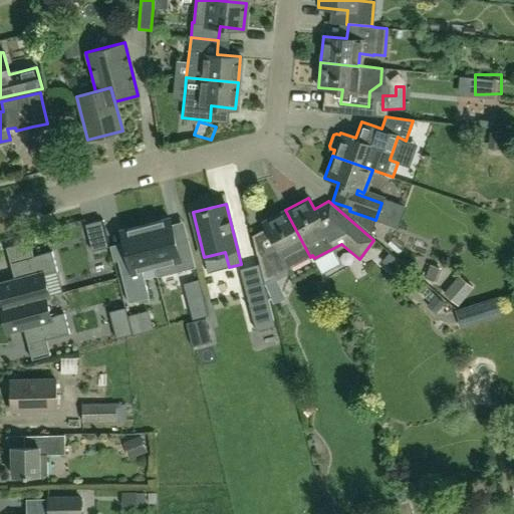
[(310,257),(285,210),(263,223),(266,228),(252,236),(256,255),(258,254),(265,280),(288,268),(310,257)]
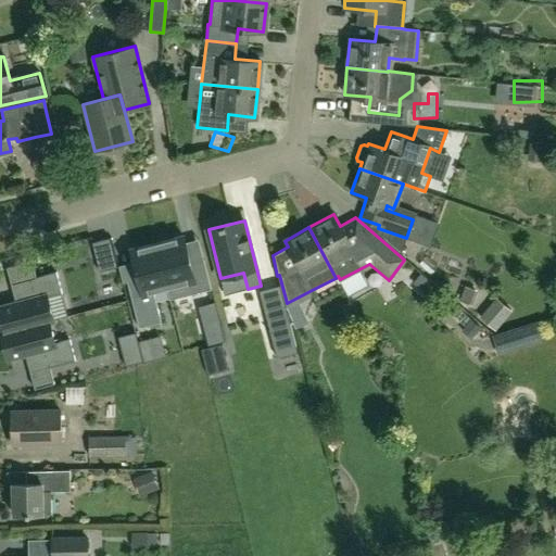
[(182,237),(155,244),(169,300),(211,290),(203,260),(190,264),(182,237)]
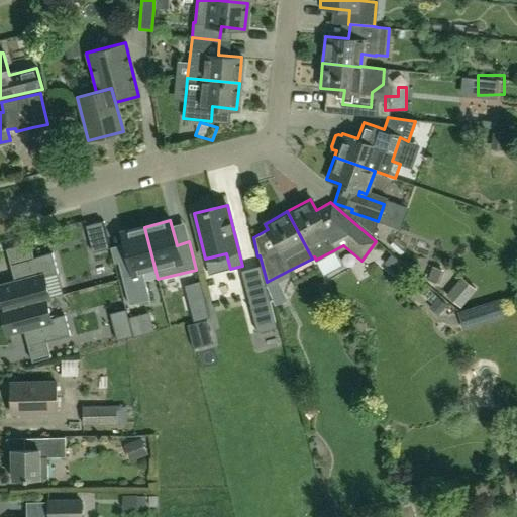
[(102,221),(86,225),(93,252),(109,248),(102,221)]
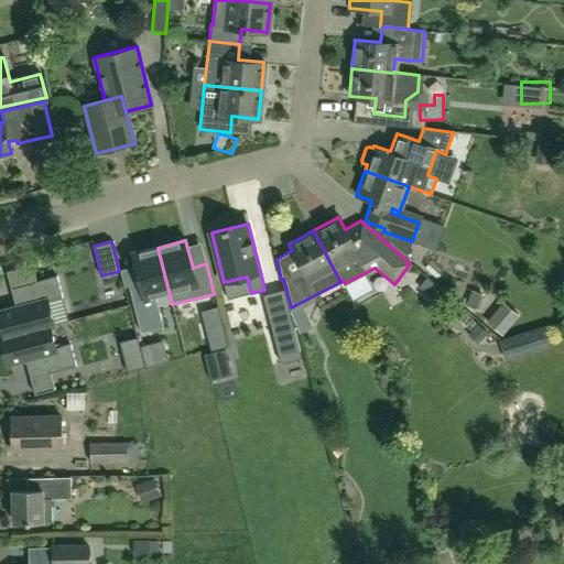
[(140,283),(128,286),(140,333),(163,327),(155,296),(169,293),(172,304),(158,248),(132,253),(140,283)]
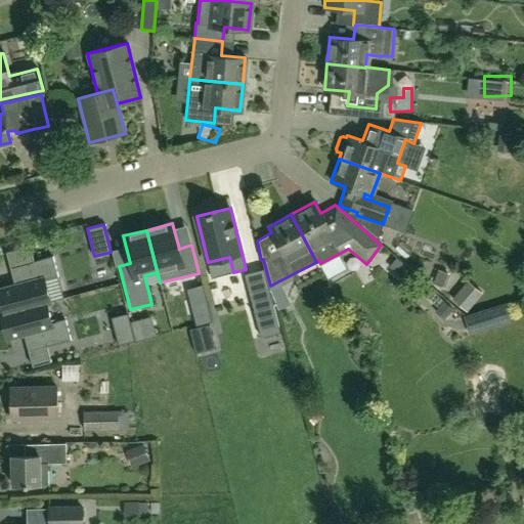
[(58,276),(53,257),(11,268),(15,286),(0,290),(0,293),(5,313),(1,314),(51,302),(45,280),(58,276)]
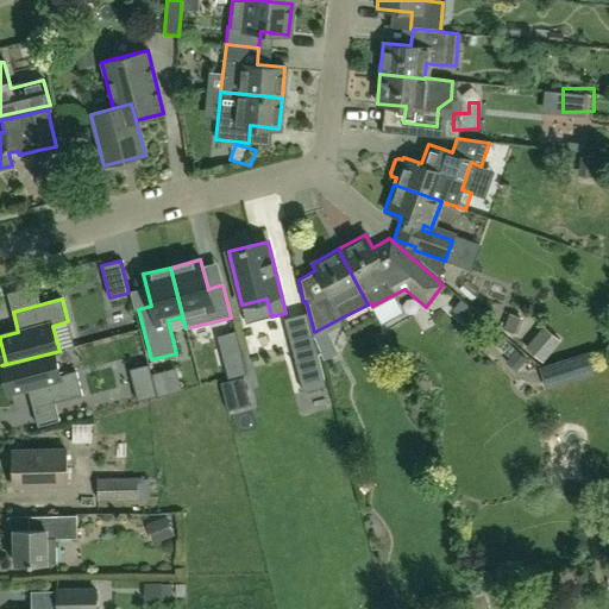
[(498,330),(490,353),(518,363),(526,339),(498,330)]
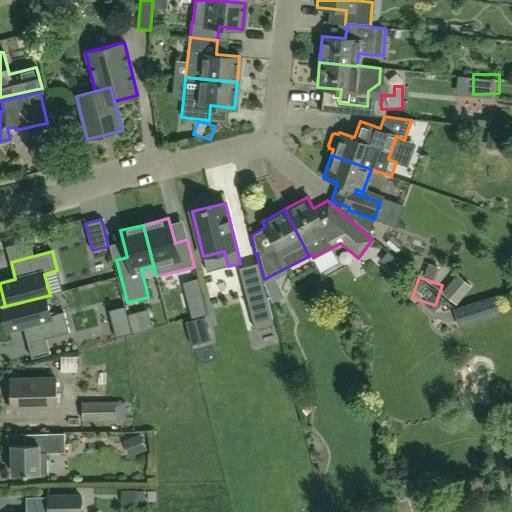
[(208,315),(199,279),(184,283),(193,319),(208,315)]
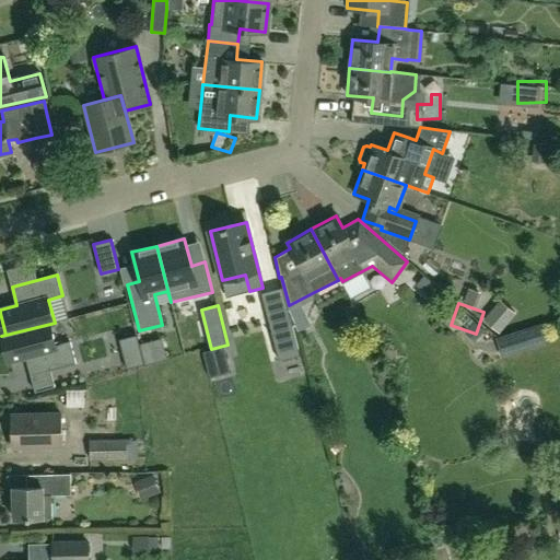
[(289,313),(268,318),(279,361),(300,354),(289,313)]
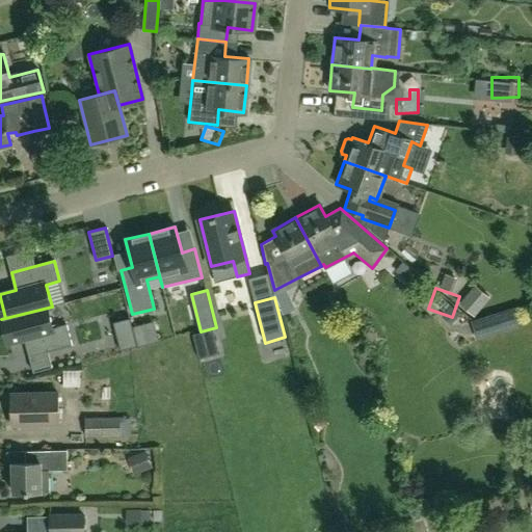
[(52,307),(1,319),(7,343),(25,339),(29,356),(73,345),(68,325),(54,328),(48,308),(52,307)]
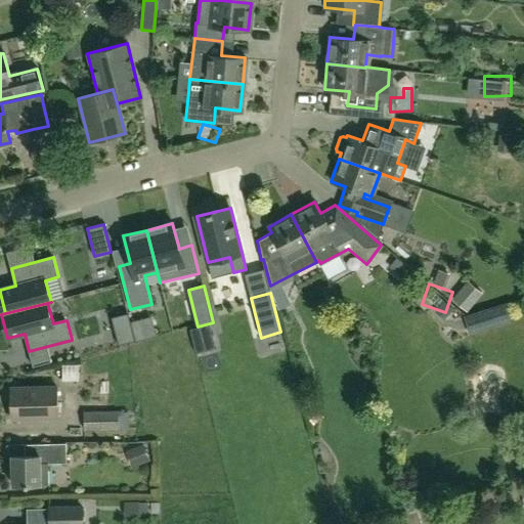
[(513,305),(472,320),(479,338),(519,322),(513,305)]
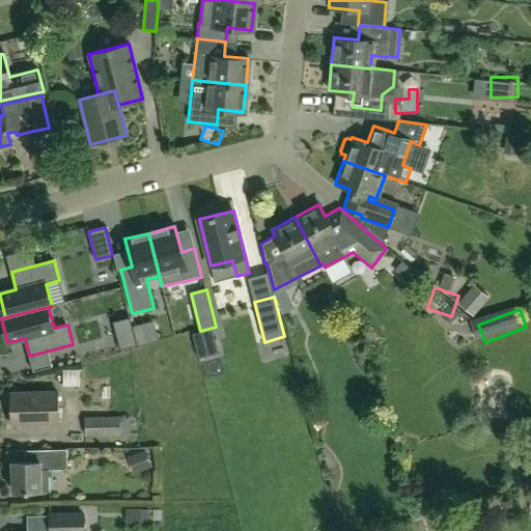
[(130,317),(113,322),(120,350),(137,345),(130,317)]
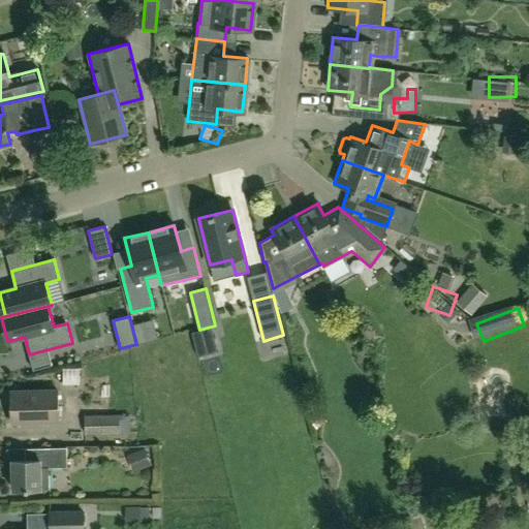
[(149,342),(144,321),(132,324),(137,345),(149,342)]
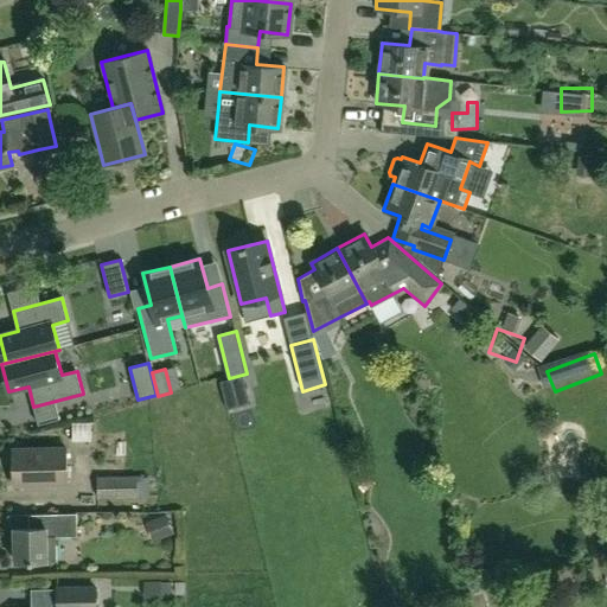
[(172,375),(177,395),(202,390),(197,370),(172,375)]
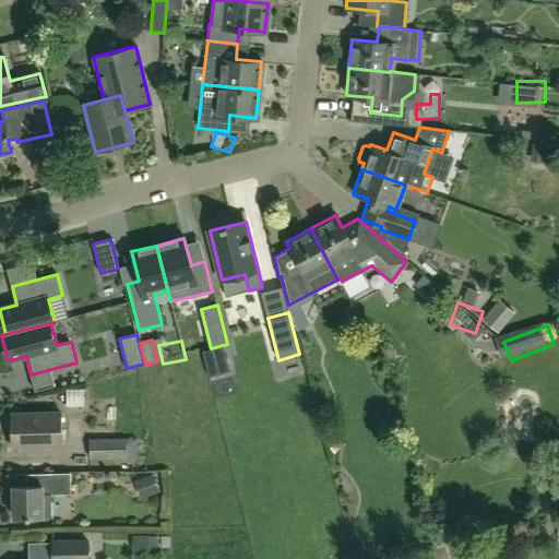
[(11,447),(60,445),(59,412),(10,413),(11,447)]
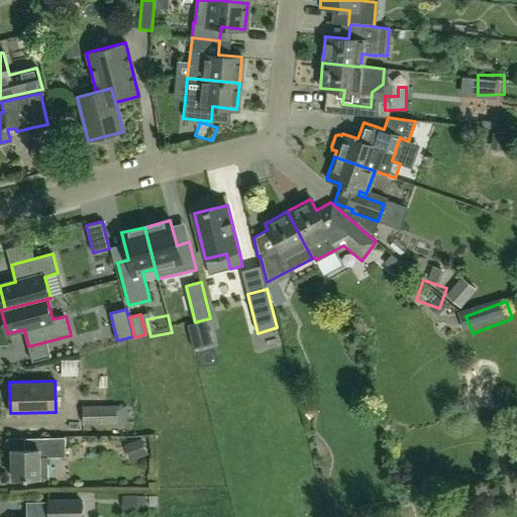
[(115,405),(82,406),(82,424),(116,424),(115,405)]
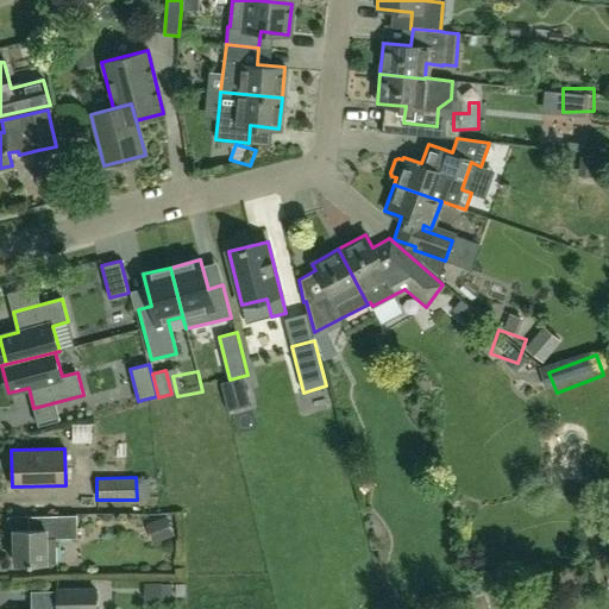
[(57,563),(57,539),(75,539),(75,515),(50,516),(50,528),(13,528),(13,563),(46,563),(57,563)]
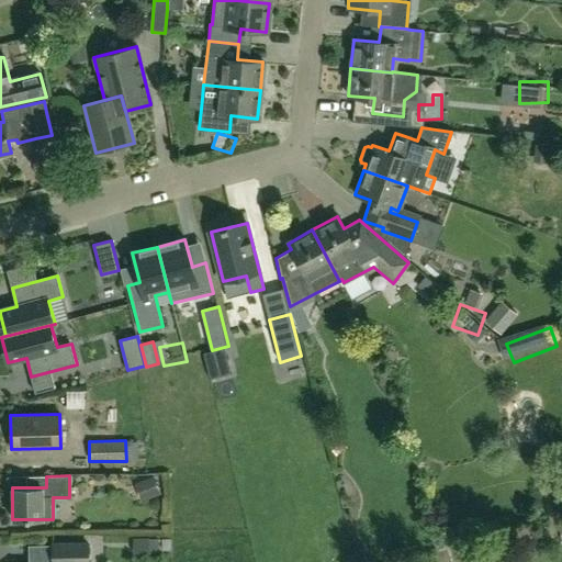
[(164,484),(148,492),(157,507),(172,499),(164,484)]
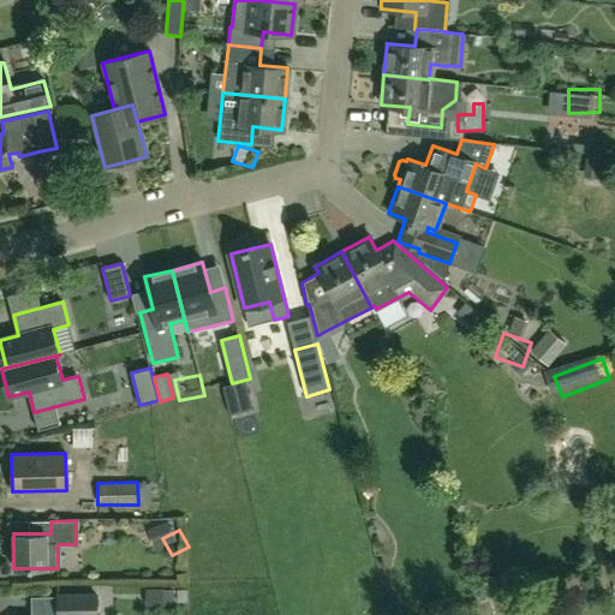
[(95,614),(95,599),(113,599),(113,587),(95,589),(95,595),(58,596),(57,614),(95,614)]
